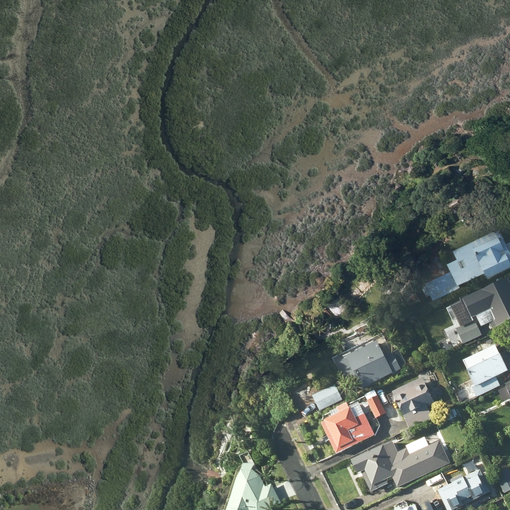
[(505,244),(498,229),(449,252),(453,261),(444,265),(448,273),(420,285),(426,297),(430,295),(432,301),(460,288),(458,286),(480,276),(482,280),(509,267),(509,242),(505,244)]
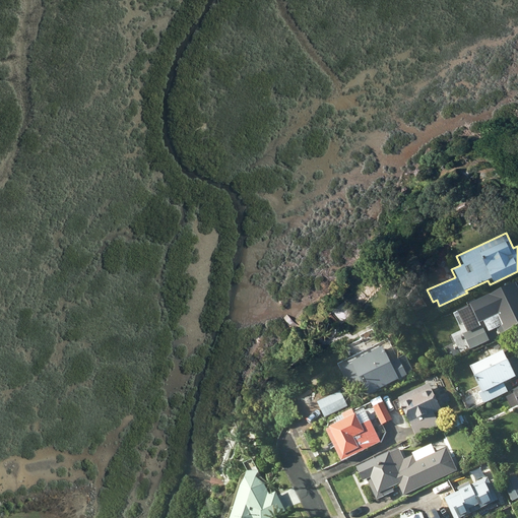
[(517,288),(514,281),(459,308),(468,327),(481,320),(488,331),(496,327),(499,334),(517,325),(517,288)]
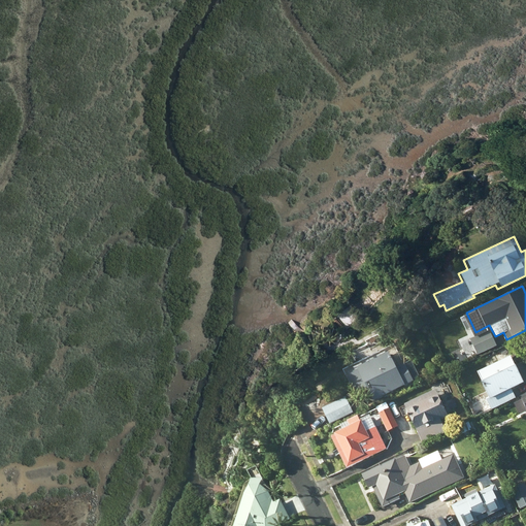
[(496,346),(489,330),(469,339),(477,355),(496,346)]
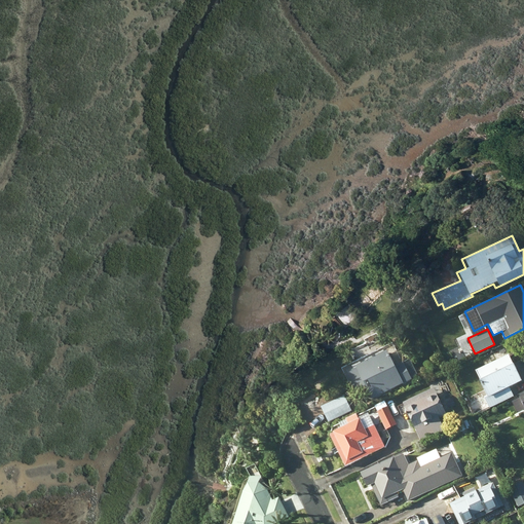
[(366,385),(372,399),(405,383),(403,378),(411,375),(405,364),(407,363),(397,342),(344,367),(356,390),(366,385)]
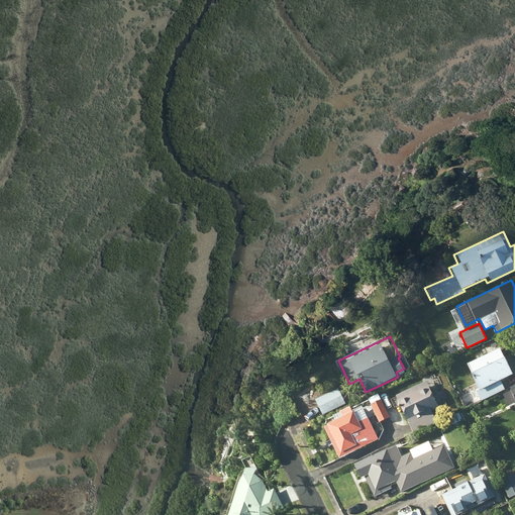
[(514,373),(501,345),(467,363),(485,398),(510,386),(505,377),(514,373)]
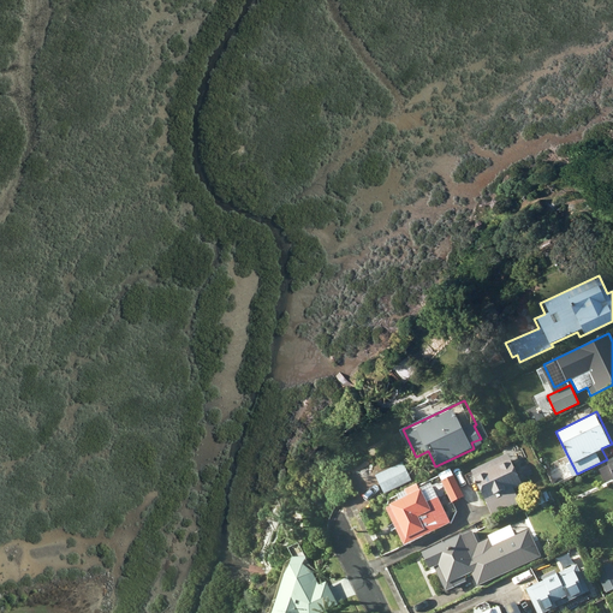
[(522,484),(506,452),(469,470),(491,515),(518,501),(512,489),(522,484)]
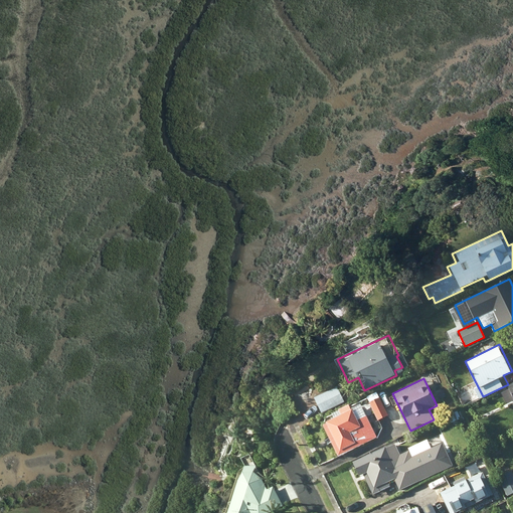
[(313,397),(321,413),(345,401),(337,385),(313,397)]
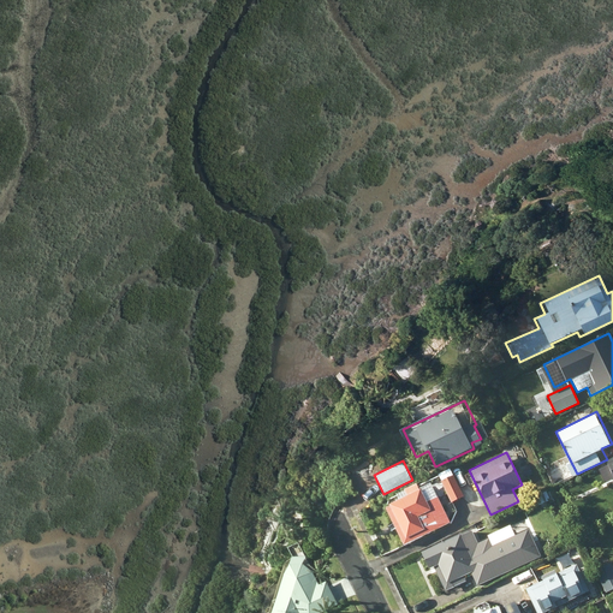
[(442,480),(440,481),(451,501),(463,495),(450,469),(439,474),(442,480)]
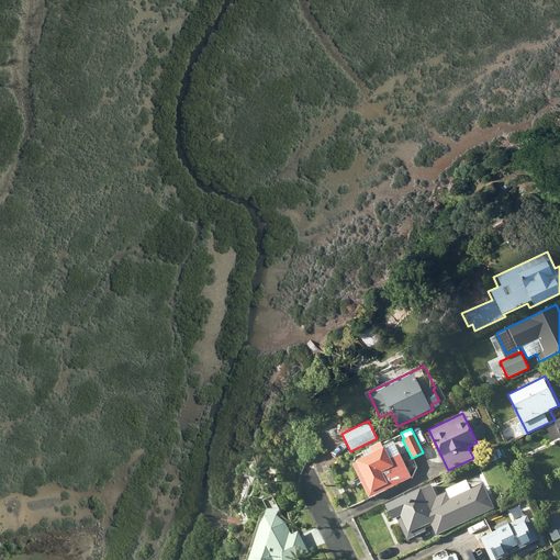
[(367,500),(411,478),(392,441),(381,447),(379,441),(367,447),(370,454),(349,465),(367,500)]
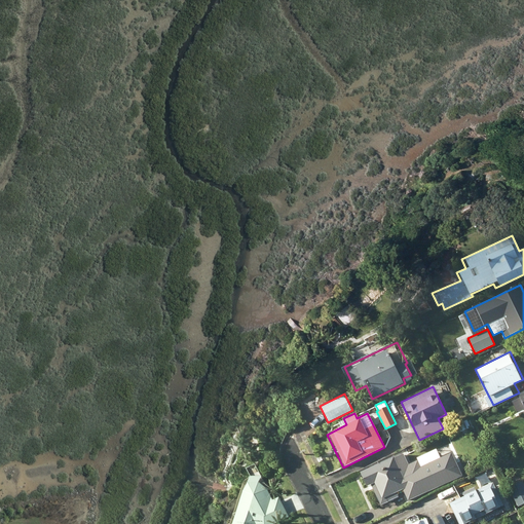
[(391,457),(358,473),(365,487),(370,484),(379,504),(398,496),(396,492),(407,488),(411,499),(465,474),(455,451),(423,465),(421,458),(406,463),(402,454),(391,458),(391,457)]
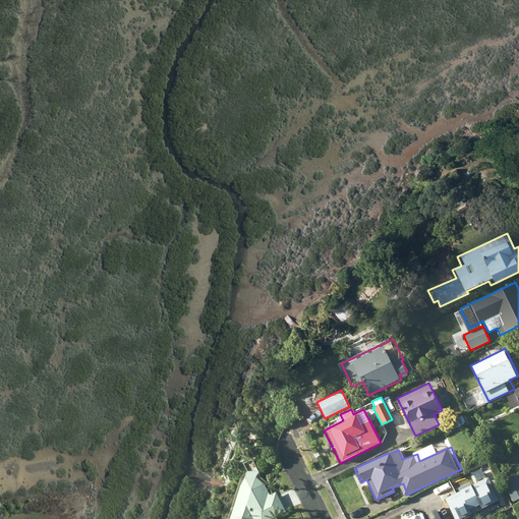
[(274,518),(289,512),(280,496),(275,498),(273,493),(269,494),(266,487),(269,485),(257,462),(249,466),(253,474),(243,509),(237,512),(238,513),(233,515),(235,518),(274,518)]
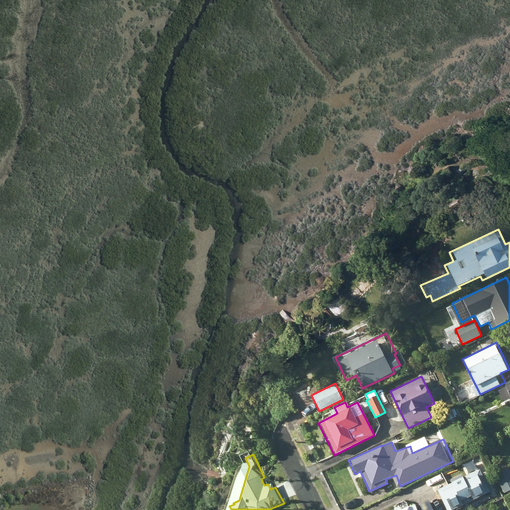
[(508,492),(509,491),(509,465),(498,471),(508,492)]
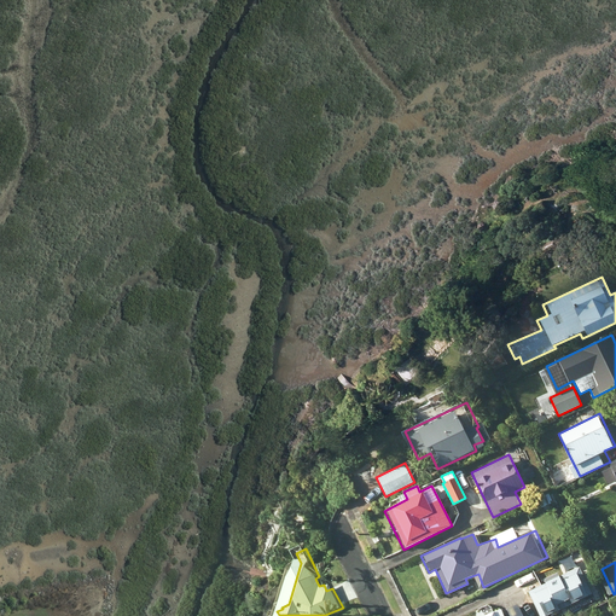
[(548,615),(593,594),(579,567),(527,592),(539,615),(548,615)]
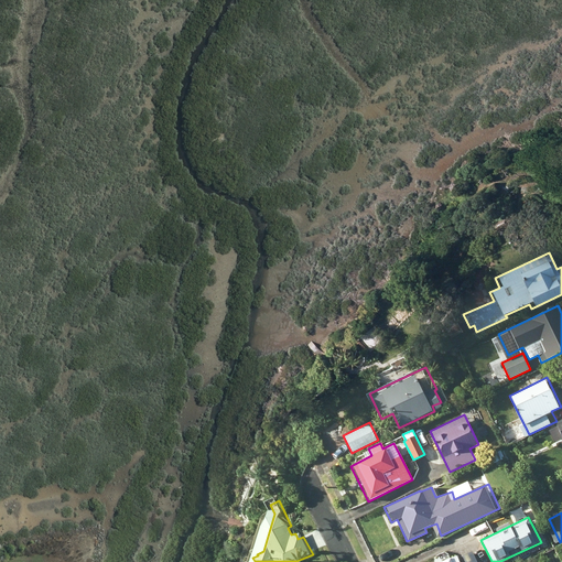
[(482,561),(475,550),(465,555),(468,561),(482,561)]
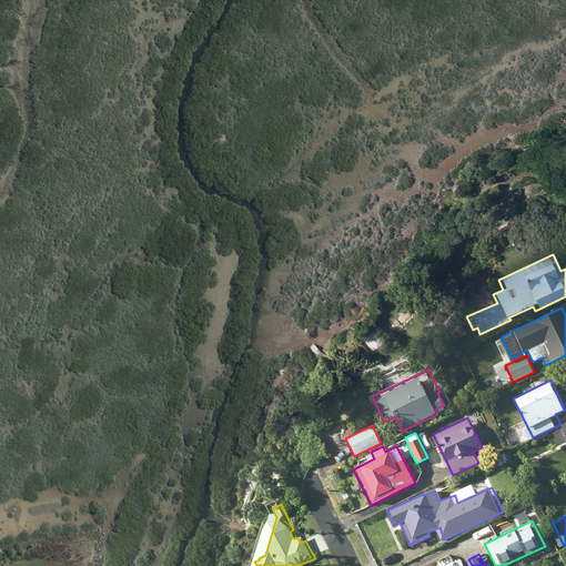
[(462,565),(460,559),(453,562),(451,557),(447,555),(440,559),(442,565),(462,565)]
